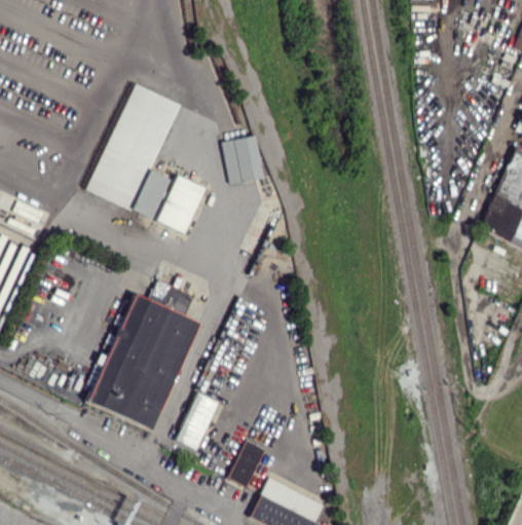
[(88,193),(154,218),(170,177),(152,171),(179,102),(132,83),(88,193)]
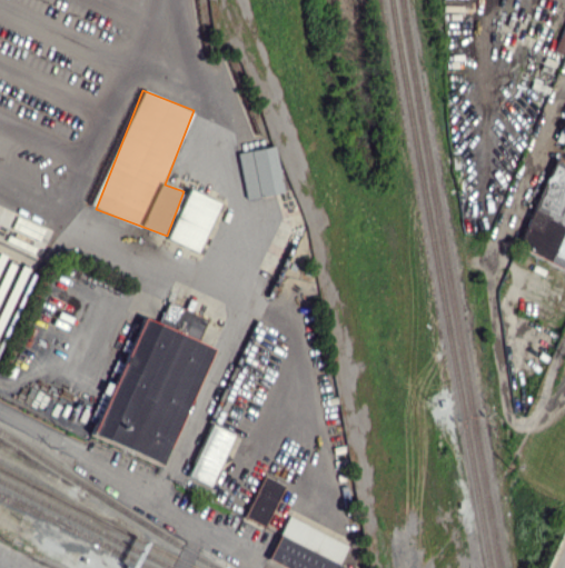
[(240,153),(248,199),(285,192),(277,147),(240,153)]
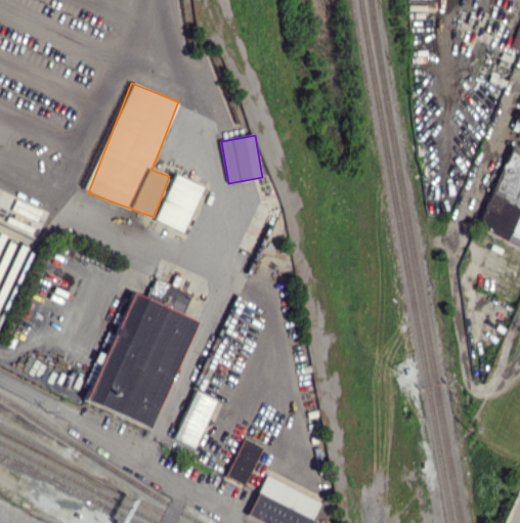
[(519,151),(510,148),(479,231),(519,247),(519,151)]
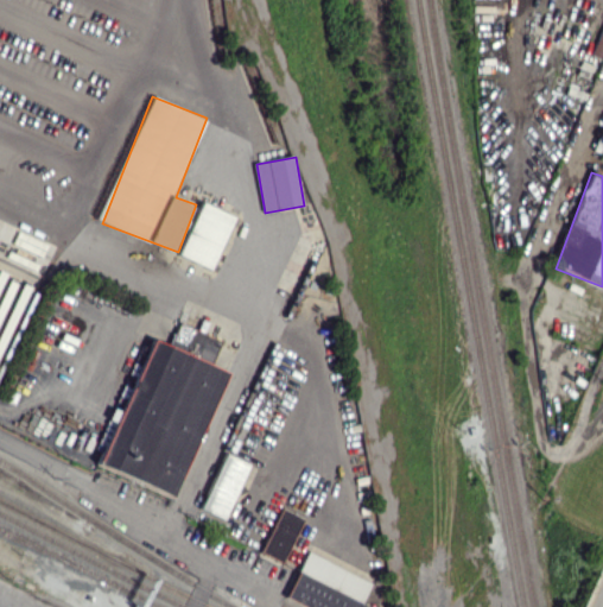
[(213,270),(237,217),(204,202),(181,255),(213,270)]
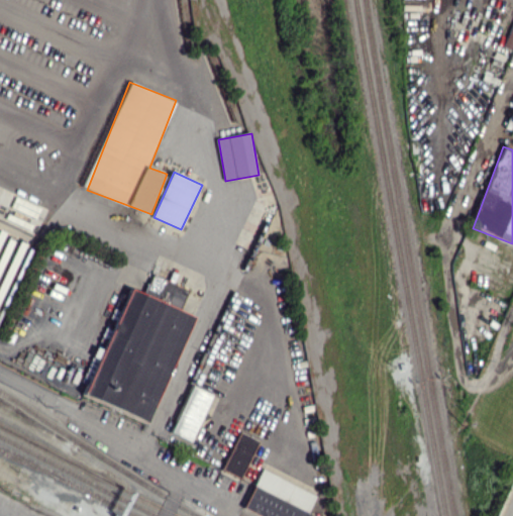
[(192,315),(181,311),(190,289),(154,275),(146,295),(128,288),(87,398),(151,422),(192,315)]
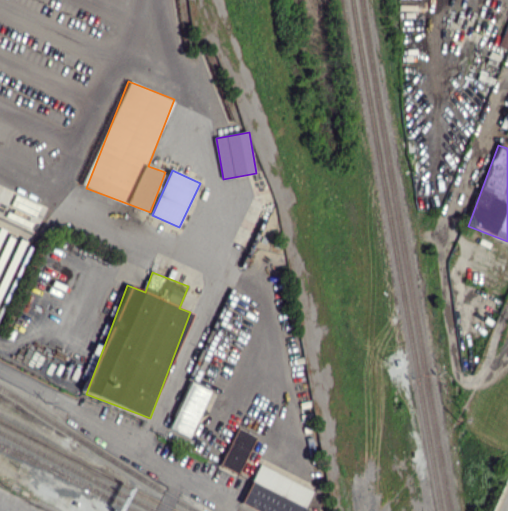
[(0,301),(9,283),(3,280),(0,286),(0,301)]
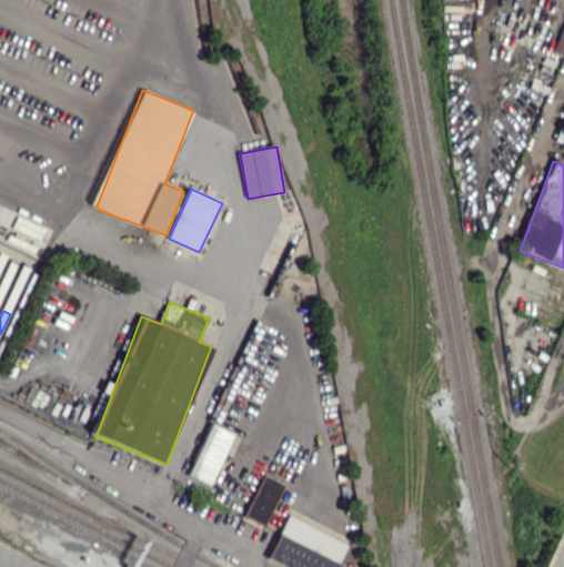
[(213,486),(235,434),(212,424),(190,476),(213,486)]
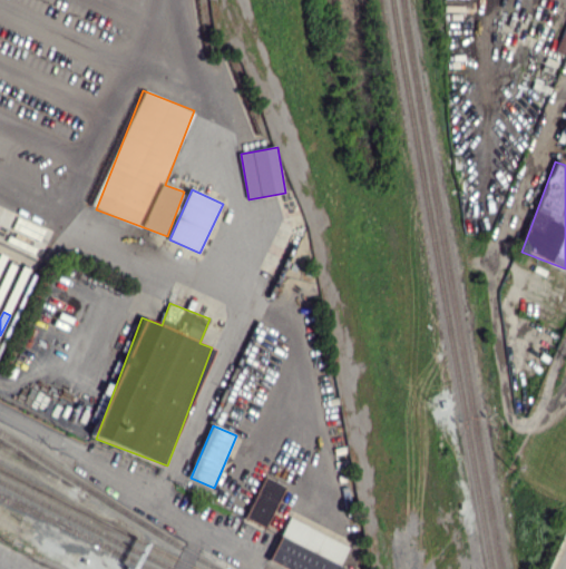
[(286,486),(265,477),(247,519),(269,528),(286,486)]
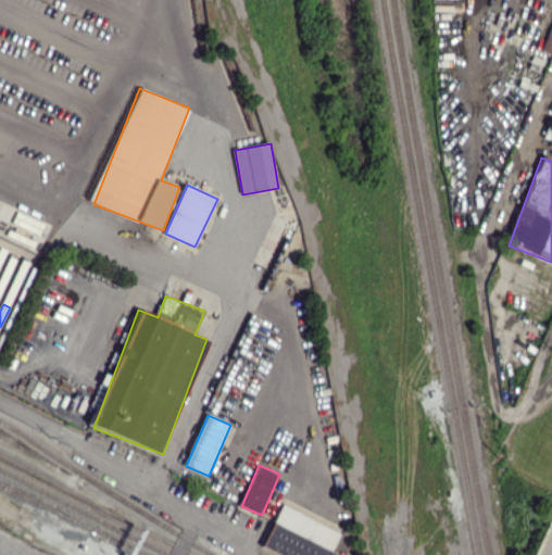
[(337,554),(333,553),(341,531),(283,505),(263,550),(274,554),(337,554)]
